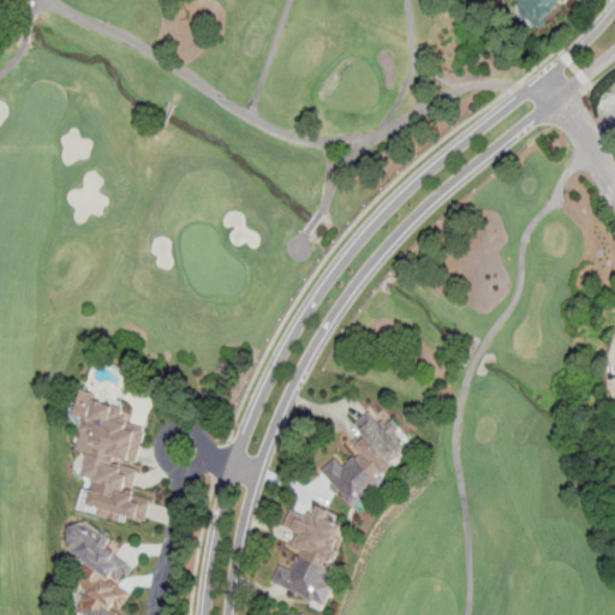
[(561,0),(520,0),(536,25),(539,28),(542,27),(557,4),(560,3),(561,0)]
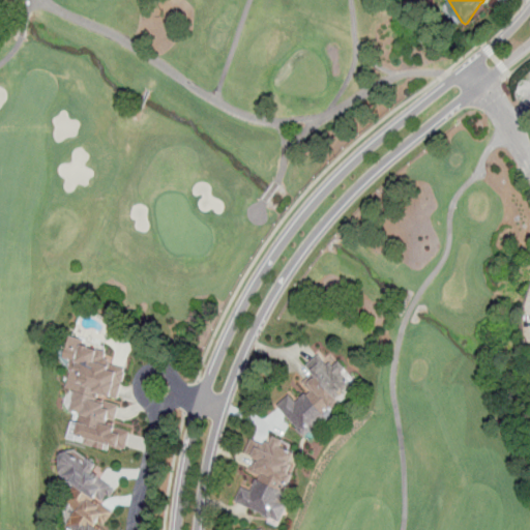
[(78,443),(108,447),(108,444),(127,447),(130,429),(116,420),(119,403),(100,401),(99,394),(120,399),(125,366),(114,365),(112,365),(112,358),(108,358),(106,345),(67,340),(66,351),(69,380),(68,388),(75,389),(71,411),(81,412),(77,440),(78,443)]
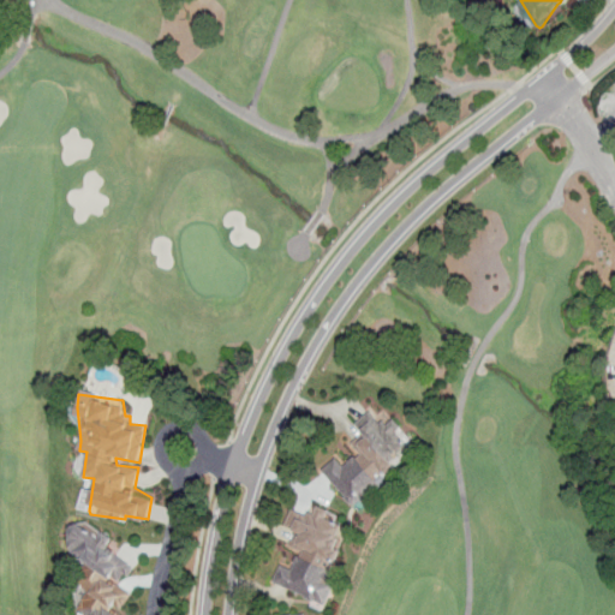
[(323,473),(340,491),(357,509),(421,449),(390,418),(382,427),(371,415),(357,428),(370,442),(345,467),(338,459),(323,473)]
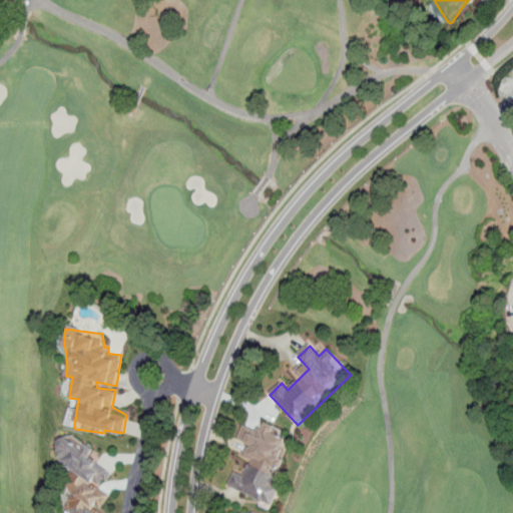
[(292,436),(265,426),(262,432),(244,425),(238,441),(247,444),(242,457),(250,460),(245,475),(234,472),(228,488),(268,503),(292,436)]
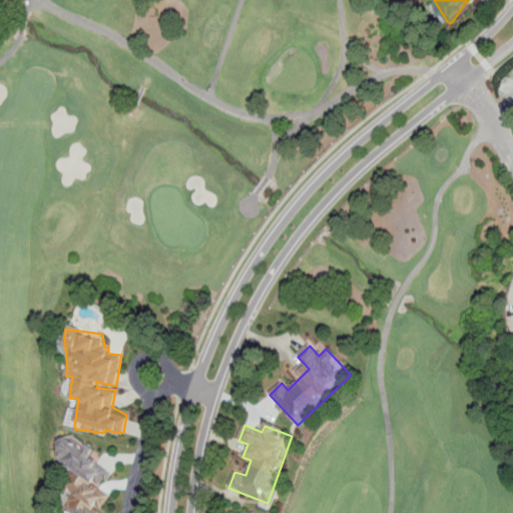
[(102,512),(91,506),(102,506),(110,495),(91,483),(104,483),(111,471),(92,459),(92,448),(86,444),(82,448),(67,438),(58,438),(58,459),(71,467),(70,512),(102,512)]
